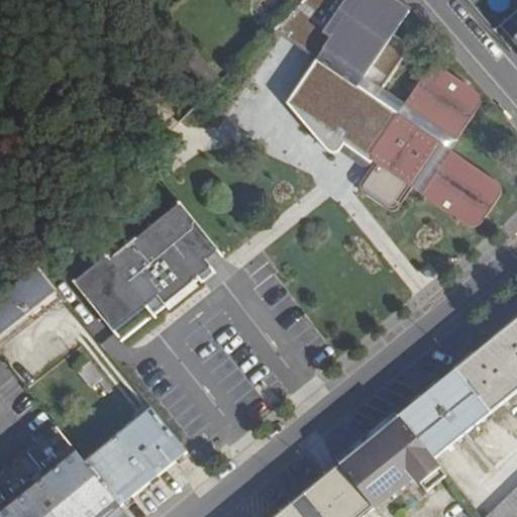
[(342,150),(345,145),(360,156),(358,157),(357,160),(356,162),(356,165),(357,167),(359,169),(363,170),(366,171),(368,170),(370,169),(373,167),(374,167),(362,185),(359,187),(359,189),(359,190),(359,192),(360,194),(363,195),(368,198),(389,213),(391,213),(393,213),(394,212),(396,210),(399,207),(410,190),(463,226),(467,227),(470,229),(472,229),(475,229),(477,228),(479,226),(481,223),(489,211),(498,198),(499,196),(499,193),(498,190),(498,189),(496,186),(494,185),(492,183),(485,179),(448,153),(476,111),(478,109),(478,106),(478,103),(477,100),(476,97),(474,95),(470,92),(443,75),(439,73),(437,72),(434,72),(431,72),(428,73),(426,74),(424,76),(422,79),(404,106),(383,92),(405,60),(406,57),(407,54),(407,50),(406,48),(405,45),(402,42),(395,37),(412,12),(394,0),(307,0),(274,32),(317,62),(287,105),(327,152),(328,153),(329,154),(331,154),(332,156),(334,156),(336,154),(338,154),(340,153),(342,150)]
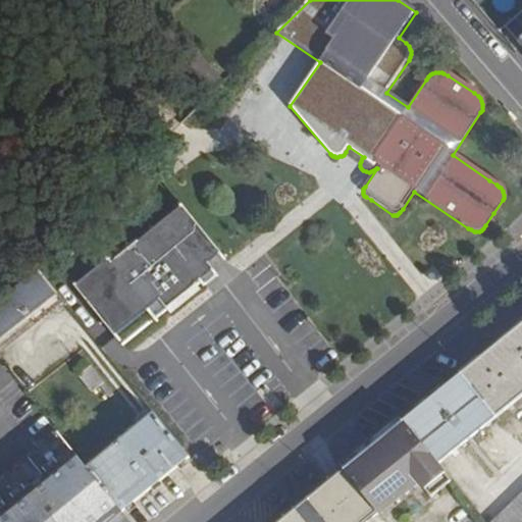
[(139,245),(136,241),(132,244),(112,260),(114,264),(112,265),(106,257),(104,259),(108,264),(77,288),(74,283),(72,284),(122,348),(124,346),(116,336),(146,313),(154,322),(167,312),(172,317),(184,308),(203,293),(198,286),(206,280),(214,274),(218,279),(220,277),(211,265),(220,257),(225,264),(227,262),(180,205),(178,206),(181,210),(139,245)]
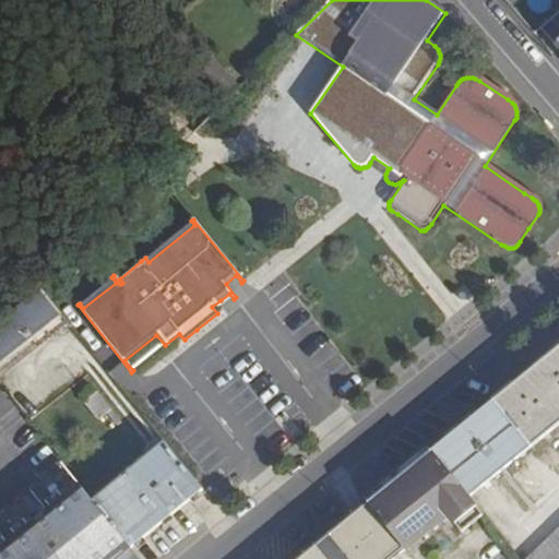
[(39,287),(0,325),(0,364),(62,314),(39,287)]
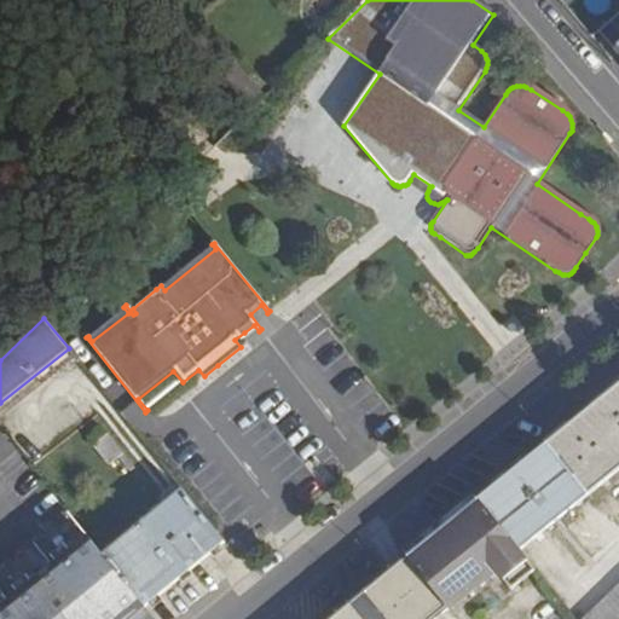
[(69,348),(0,403),(0,421),(76,359),(69,348)]
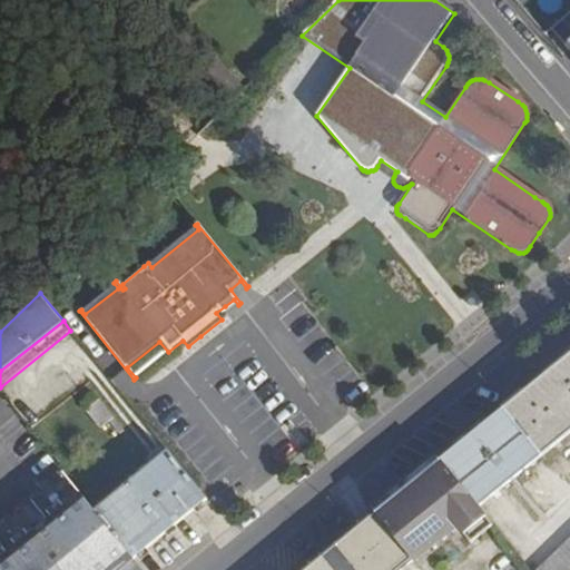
[(569,353),(440,460),(478,507),(569,431),(569,353)]
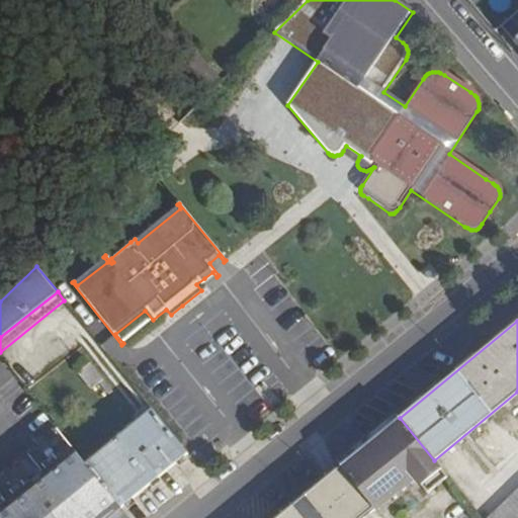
[(103,379),(90,363),(78,373),(90,390),(103,379)]
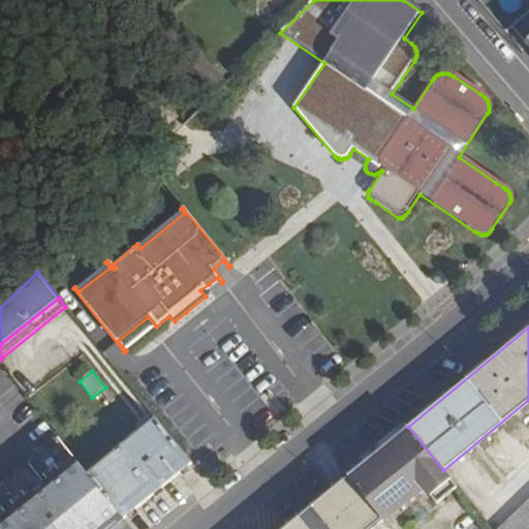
[(156,419),(88,474),(124,520),(192,464),(156,419)]
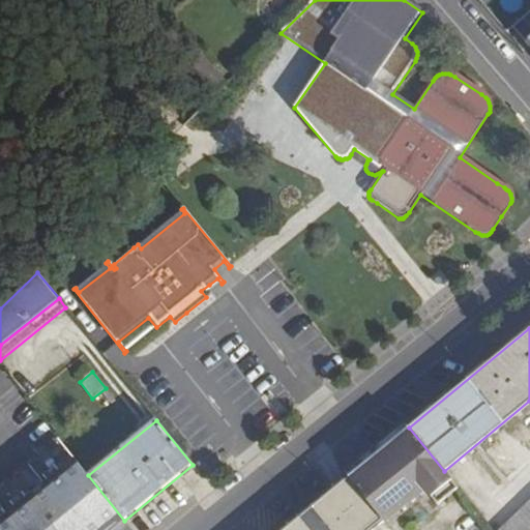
[(348,478),(384,523),(424,490),(437,505),(458,489),(444,471),(409,428),(408,427),(347,476),(348,478)]
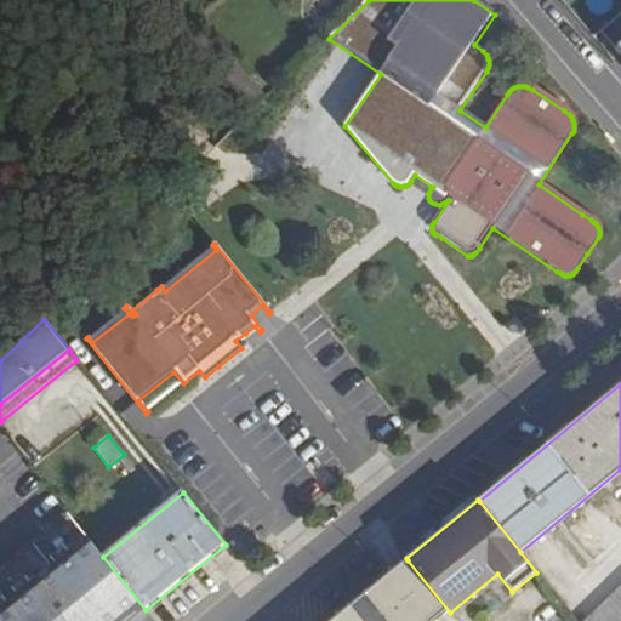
[(69,516),(0,571),(0,620),(132,620),(146,610),(103,557),(69,516)]
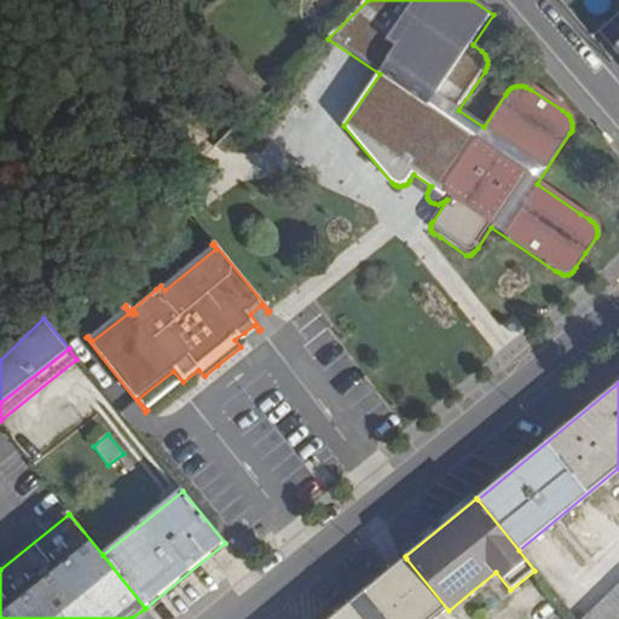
[(364,595),(334,618),(437,618),(449,611),(406,559),(363,594),(364,595)]
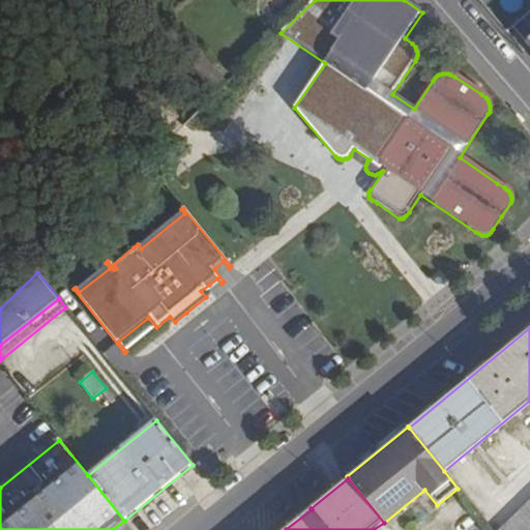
[(529,529),(529,500),(499,529),(529,529)]
